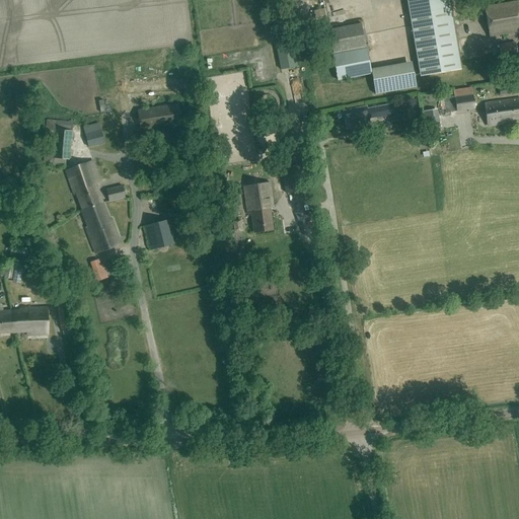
[(406,0),(420,77),(461,70),(448,0),(406,0)]
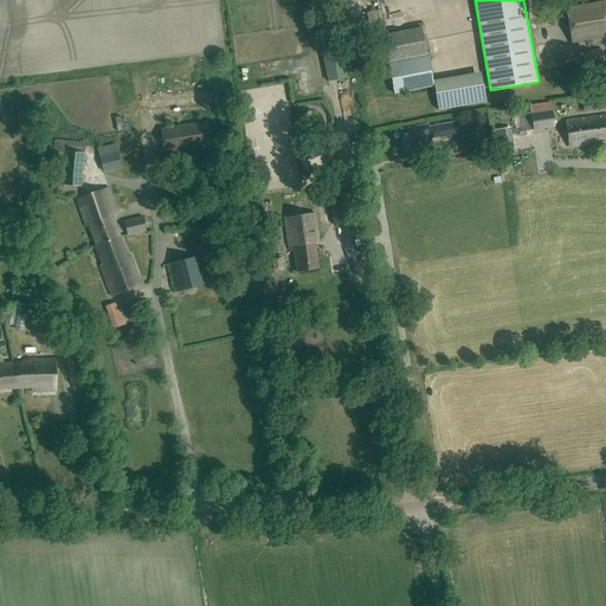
[(605,8),(605,1),(566,8),(572,43),(605,36),(605,8)]
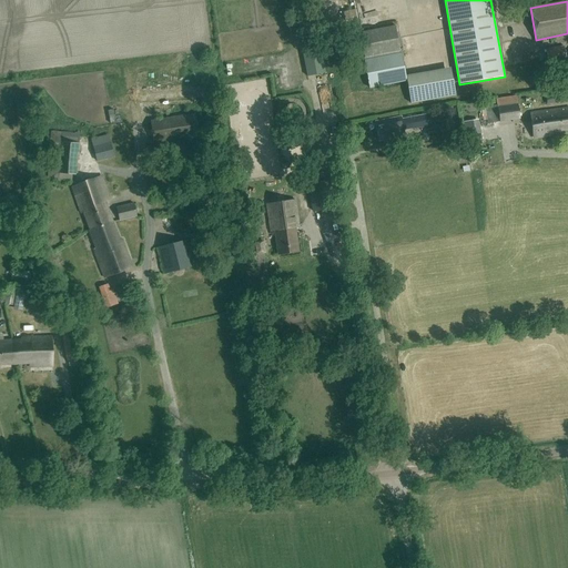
[(401,53),(397,39),(395,26),(359,32),(365,60),(364,60),(369,88),(406,81),(401,53)]
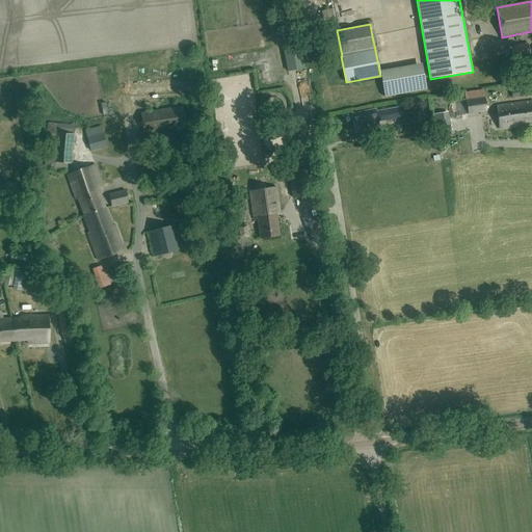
[(513,59),(530,56),(528,43),(511,46),(513,59)]
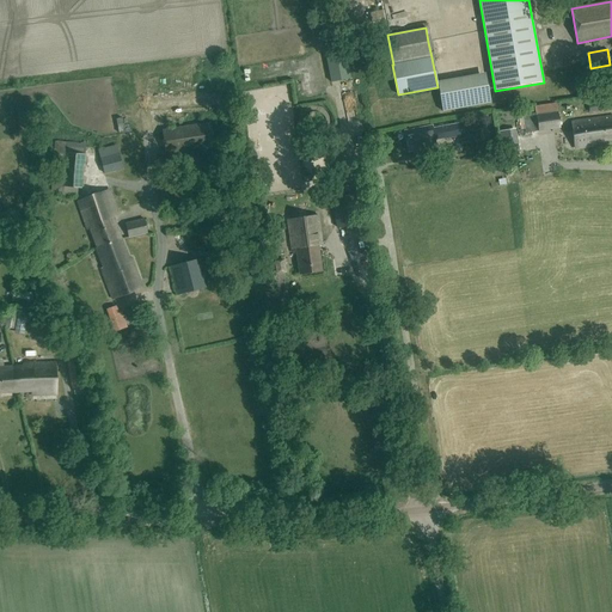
[(344,50),(326,54),(331,83),(350,79),(344,50)]
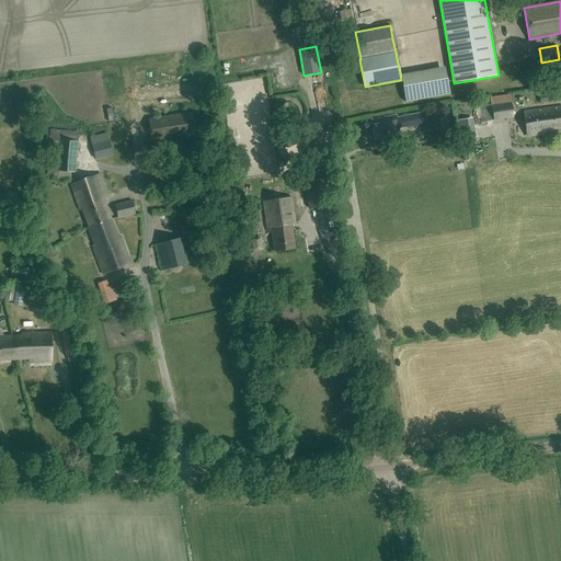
[(401,76),(401,80),(405,102),(450,94),(445,68),(401,76)]
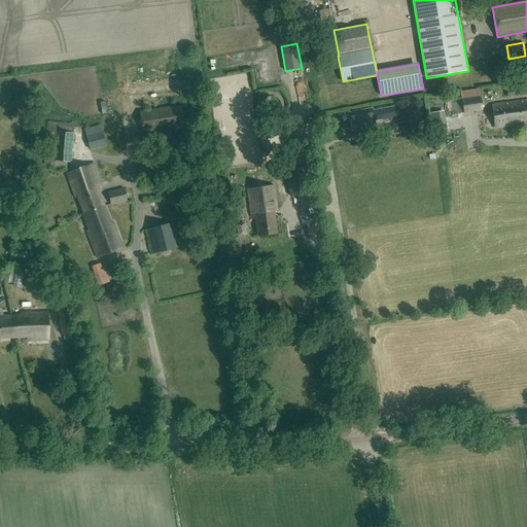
[(520,88),(505,91),(506,97),(521,95),(520,88)]
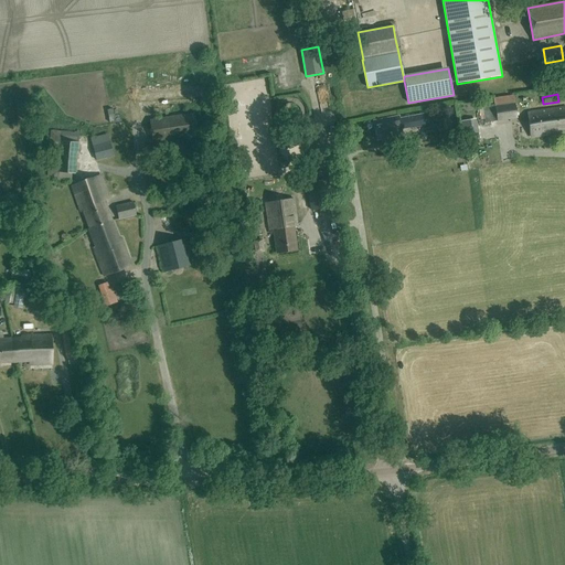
[(497,121),(516,118),(513,97),(493,100),(494,105),(486,106),(488,123),(497,121)]
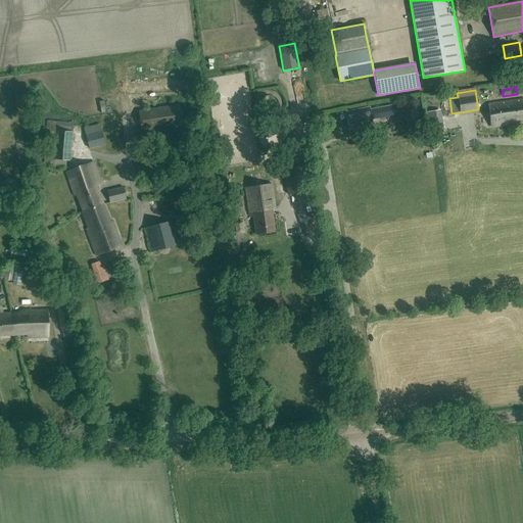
[(491,127),(522,122),(522,99),(488,104),(491,127)]
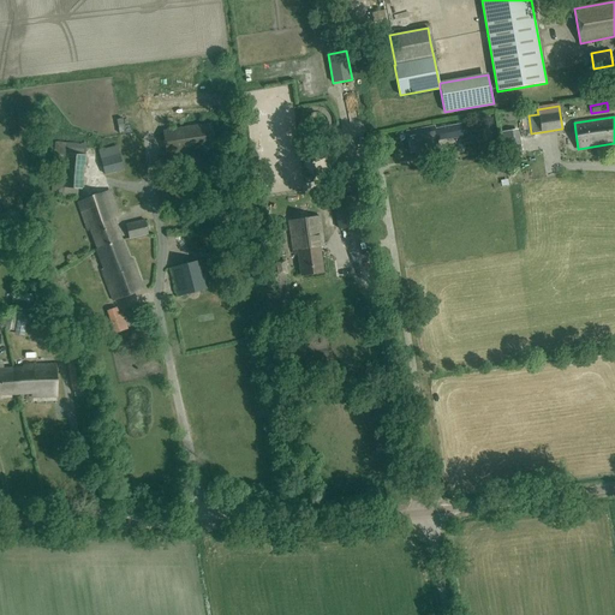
[(167,155),(208,149),(214,148),(210,124),(163,131),(167,155)]
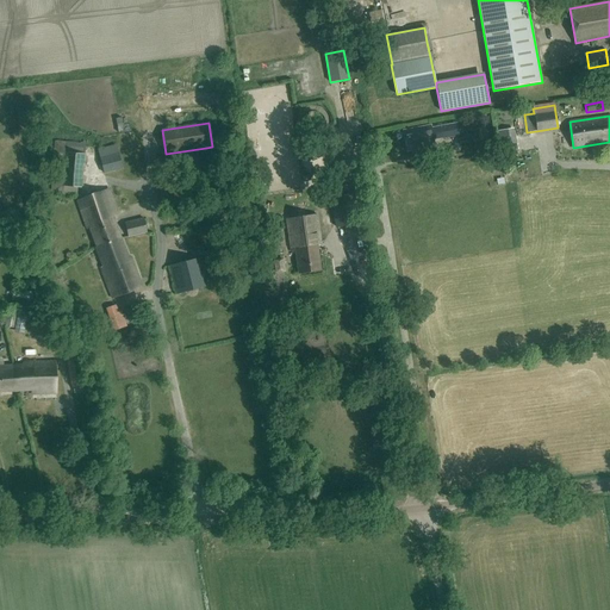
[(456,125),(456,124),(431,129),(431,125),(404,130),(408,150),(419,148),(419,150),(427,148),(427,147),(434,145),(434,139),(442,138),(459,135),(459,134),(456,125)]
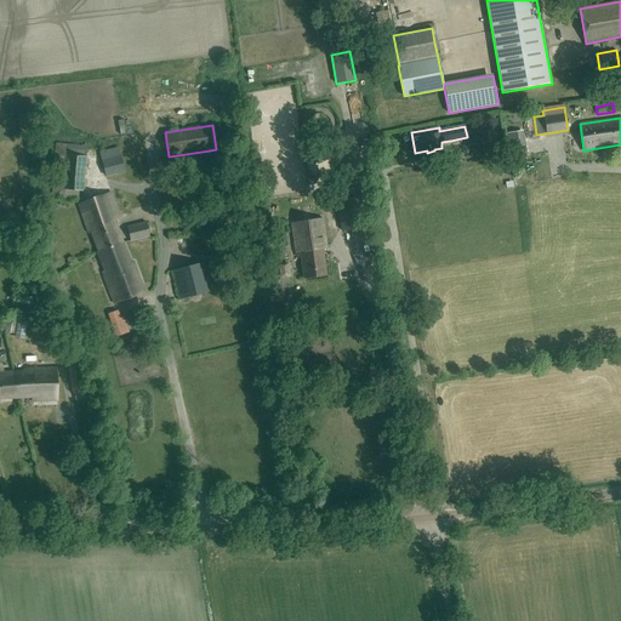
[(511,153),(525,151),(523,136),(507,138),(511,153)]
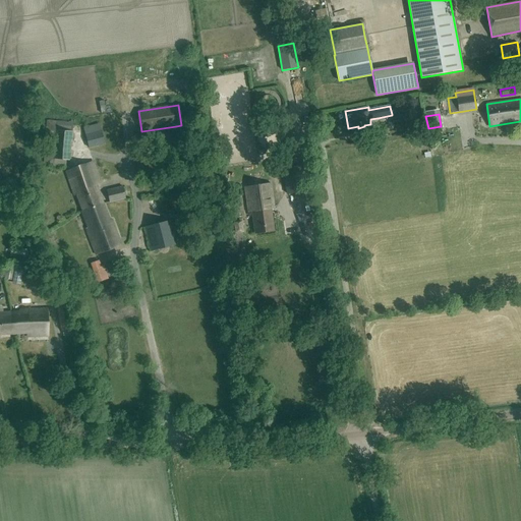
[(70,160),(73,123),(47,120),(44,165),(65,167),(66,160),(70,160)]
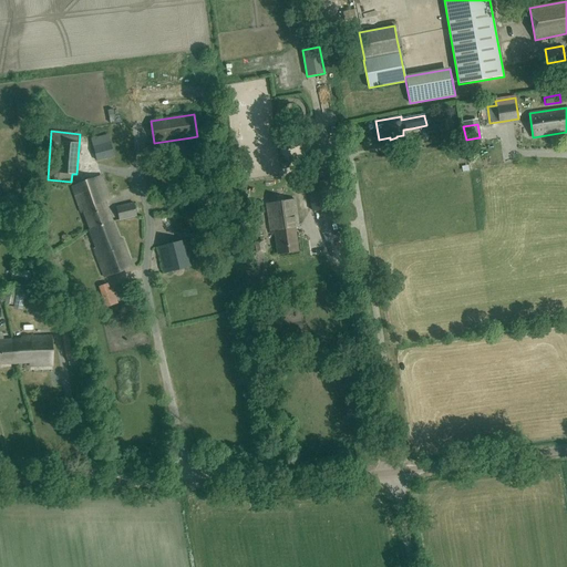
[(109,135),(91,140),(96,161),(114,156),(109,135)]
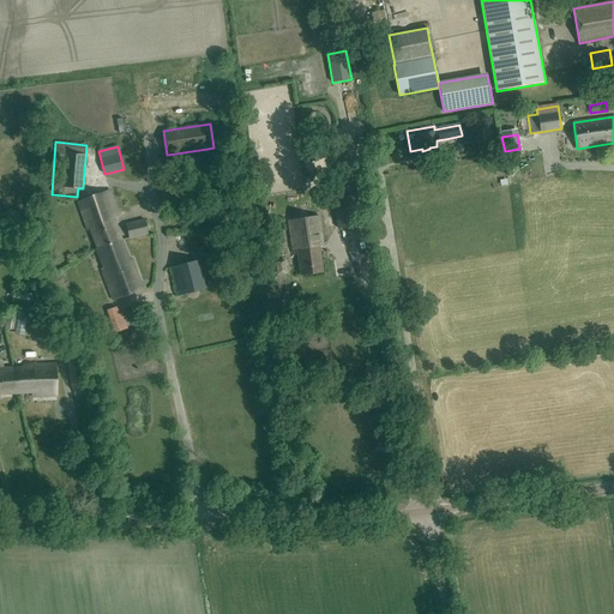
[(121,240),(122,240),(114,217),(119,215),(109,190),(78,202),(88,230),(90,229),(97,248),(96,248),(96,250),(121,240)]
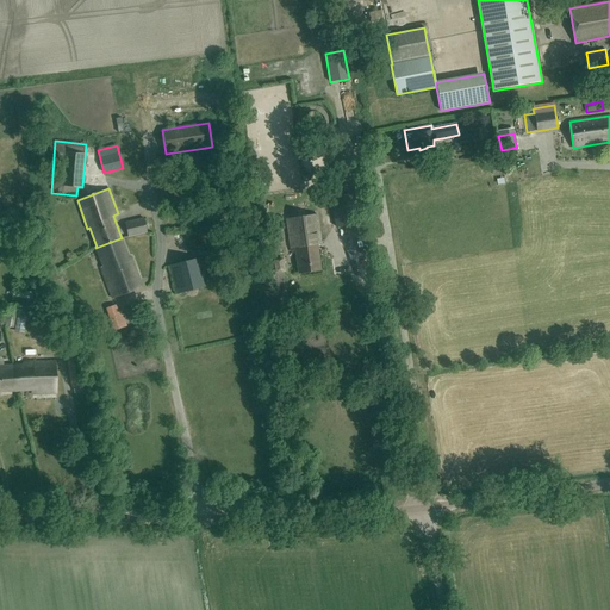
[(321,271),(317,244),(322,244),(317,215),(286,219),(291,251),(296,250),(299,273),(321,271)]
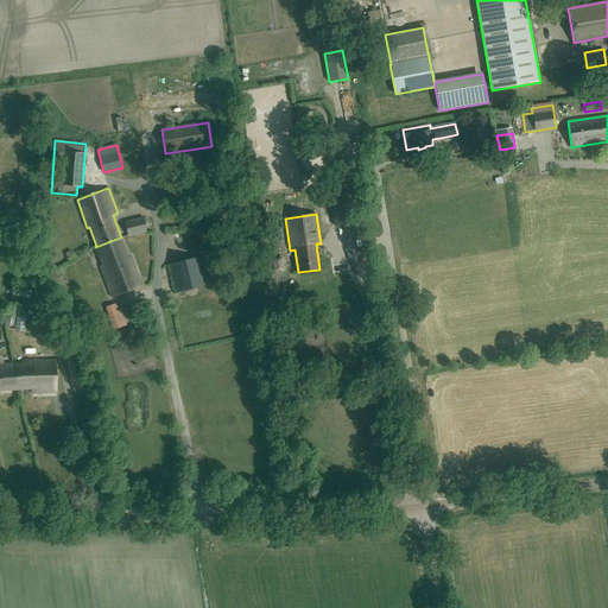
[(128,236),(146,232),(144,217),(125,222),(128,236)]
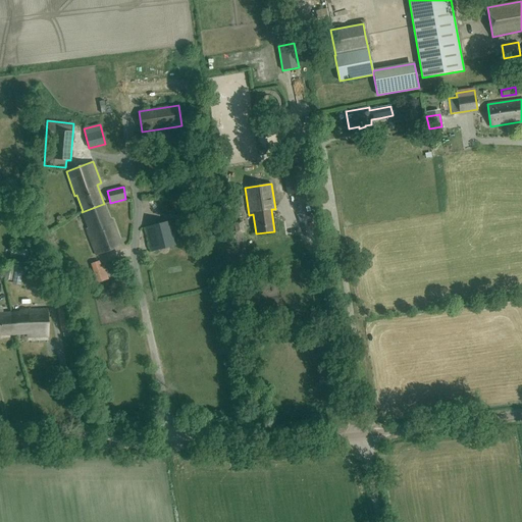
[(103,204),(82,212),(88,227),(86,228),(96,255),(121,246),(112,220),(110,220),(104,204),(103,204)]
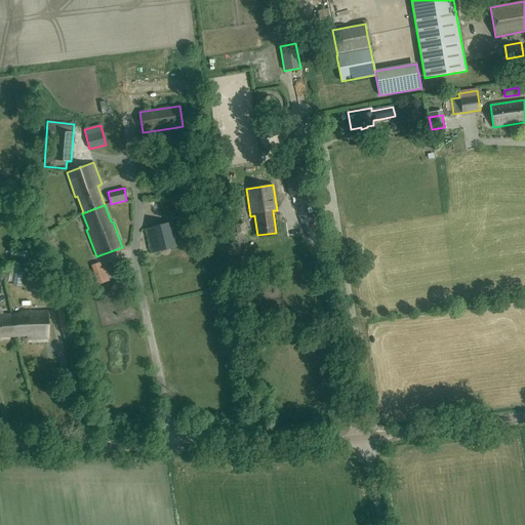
[(171,248),(179,246),(172,221),(145,230),(151,253),(160,251),(171,248)]
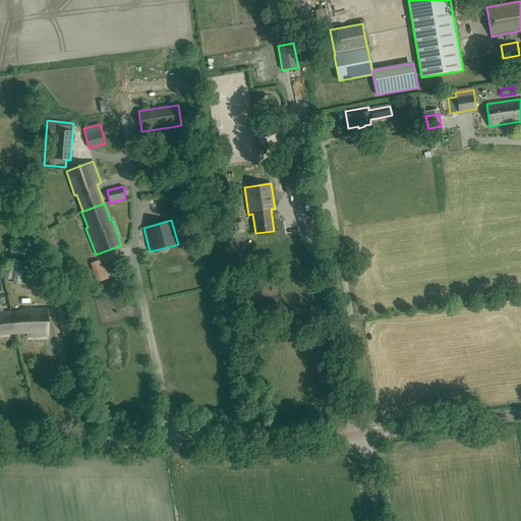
[(14,246),(14,253),(26,254),(27,246),(14,246)]
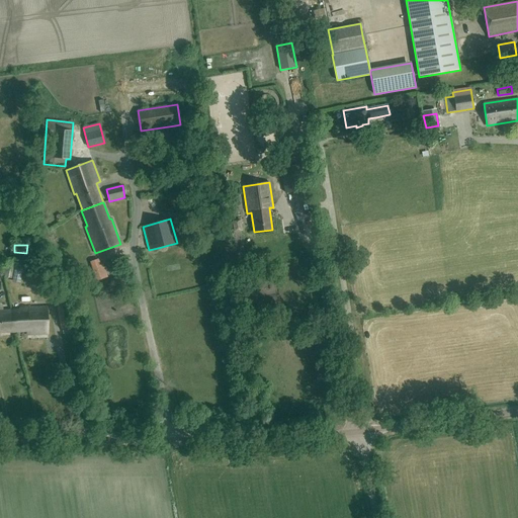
[(12,278),(14,264),(7,263),(4,277),(12,278)]
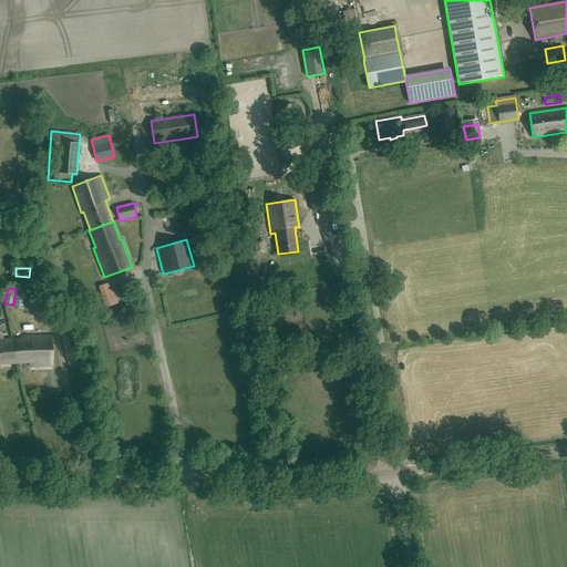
[(68,360),(78,358),(73,333),(62,336),(68,360)]
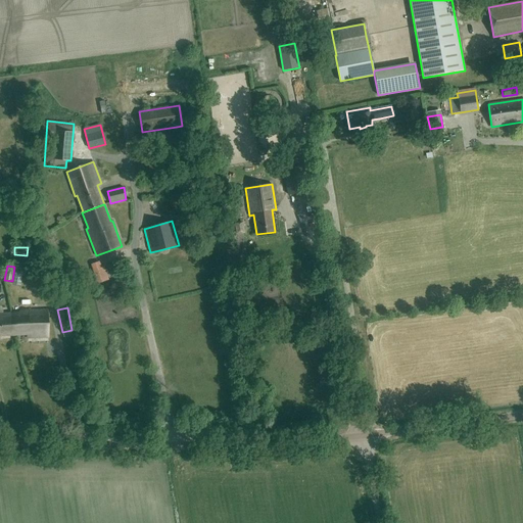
[(28,337),(48,337),(48,310),(27,311),(27,313),(11,314),(11,335),(27,334),(28,337)]
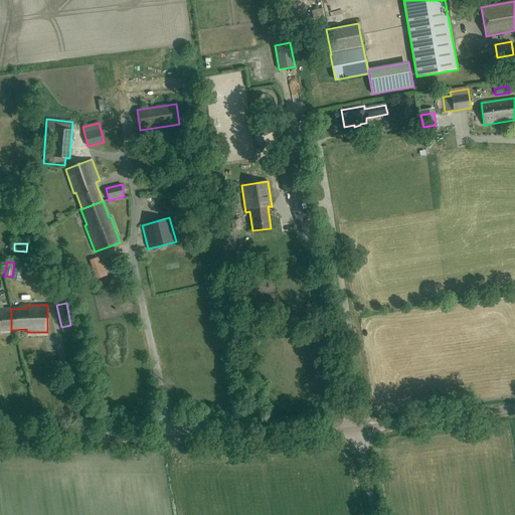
[(1,331),(11,330),(11,309),(0,309),(0,333),(1,334),(1,331)]
